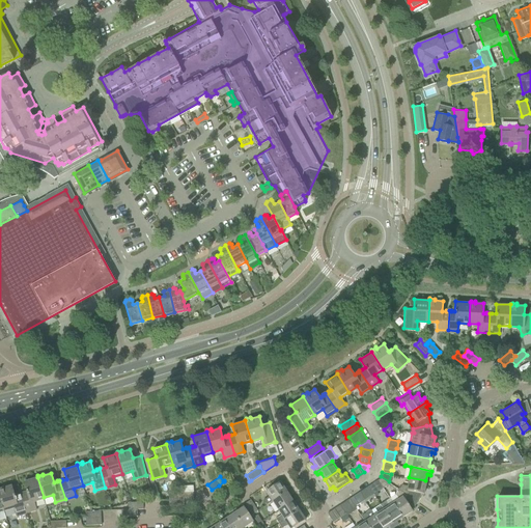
[(223,491),(235,481),(231,476),(224,480),(224,481),(219,485),(223,491)]
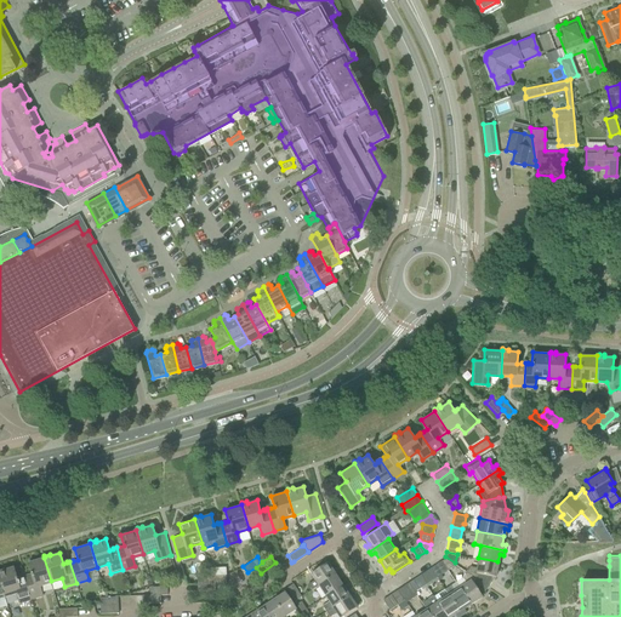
[(455,564),(455,563),(445,556),(440,559),(446,569),(455,564)]
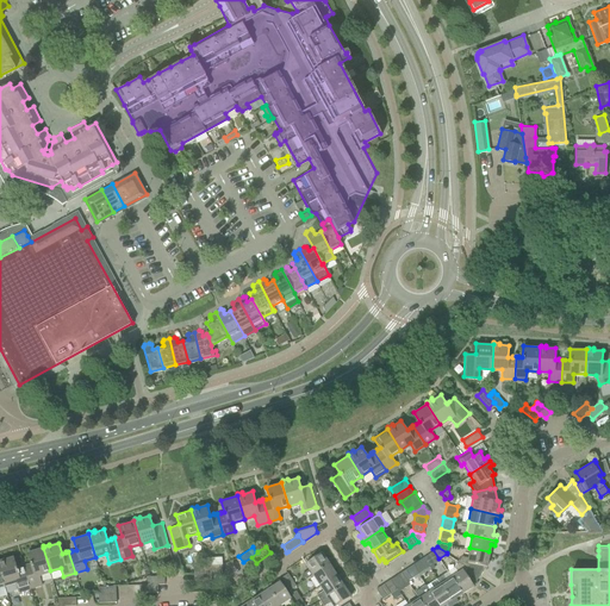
[(39,574),(50,570),(43,548),(27,553),(31,563),(26,564),(26,563),(24,564),(30,586),(42,582),(39,574)]
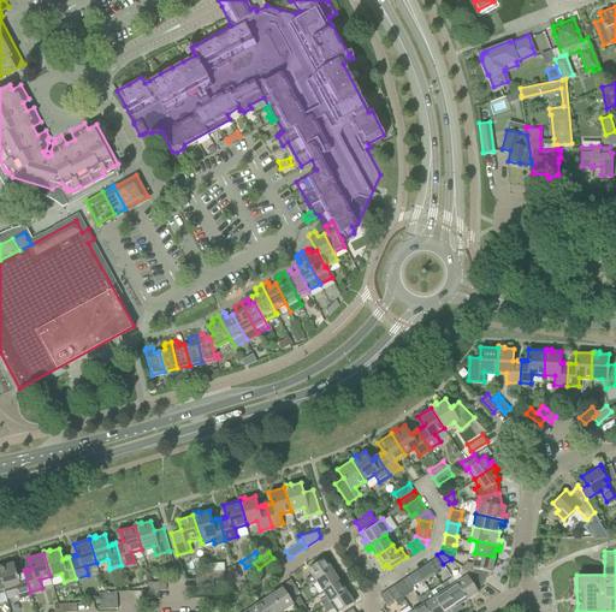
[(491,571),(493,557),(474,553),(472,565),(466,560),(462,565),(484,580),(490,570),(491,571)]
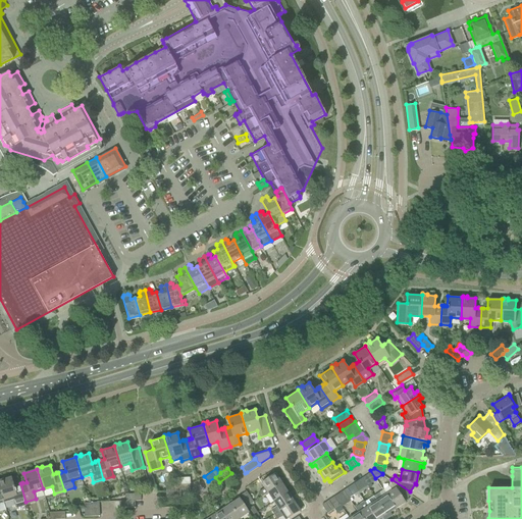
[(367,484),(375,478),(370,470),(362,476),(367,484)]
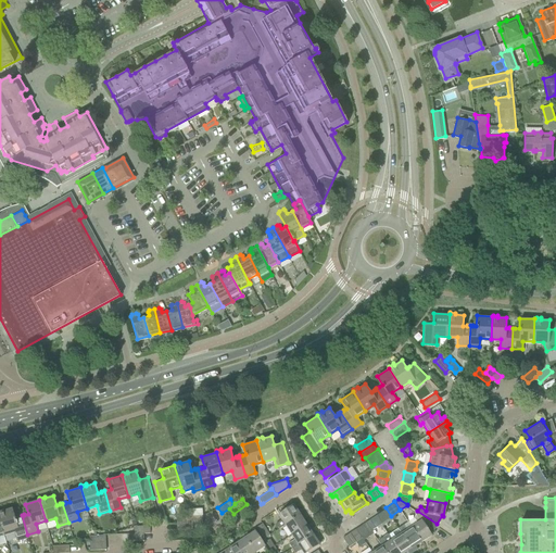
[(300,507),(297,510),(293,503),(278,513),(281,518),(275,523),(278,527),(283,524),(303,512),(300,507)]
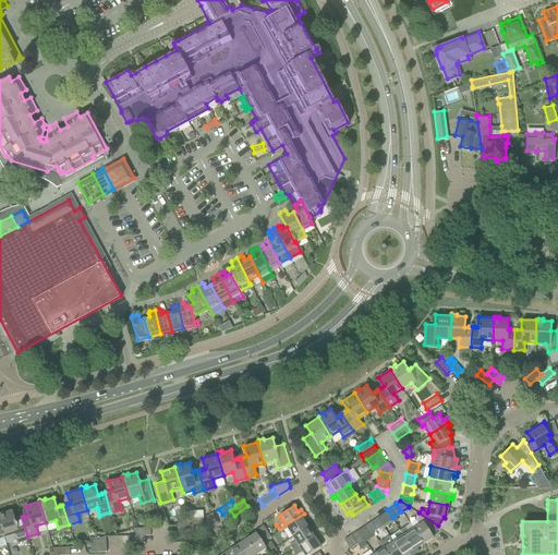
[(0,520),(4,535),(15,532),(19,540),(27,537),(22,517),(19,518),(15,519),(12,509),(3,511),(3,510),(0,510),(0,520)]
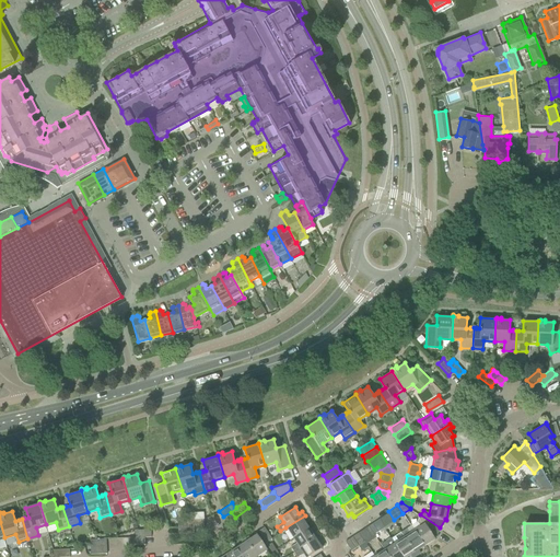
[(384,526),(394,520),(388,511),(378,518),(384,526)]
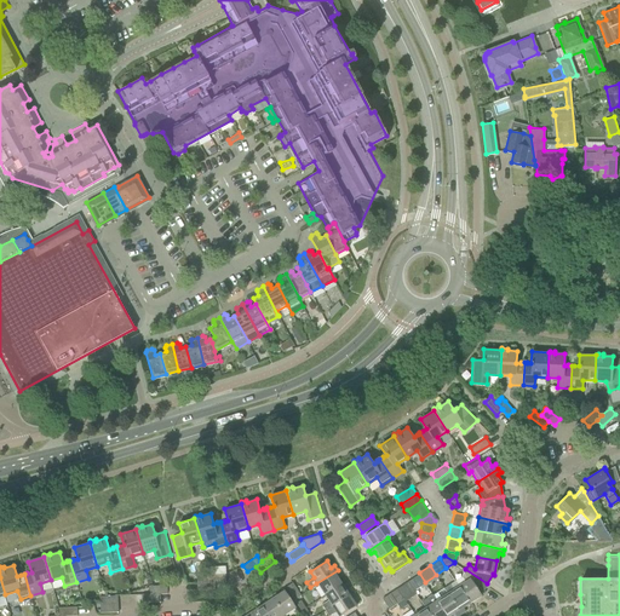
[(465,582),(459,586),(470,602),(481,594),(481,593),(487,583),(465,569),(461,576),(465,582)]
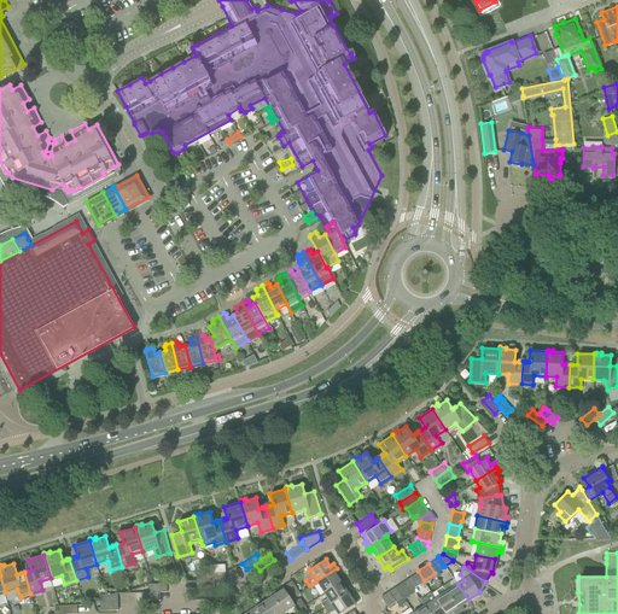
[(336,574),(339,572),(337,568),(315,582),(322,592),(340,582),(336,574)]
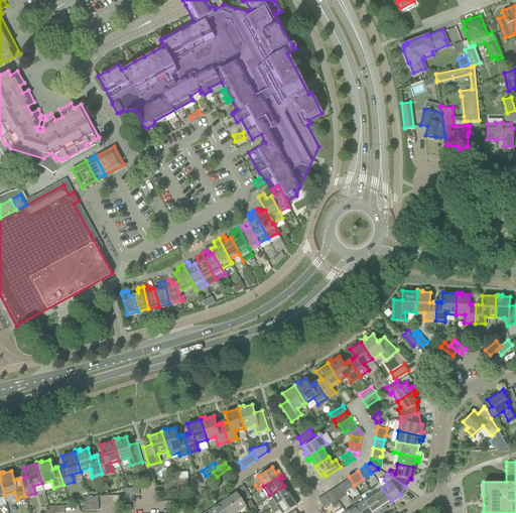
[(345,491),(354,485),(349,477),(340,483),(345,491)]
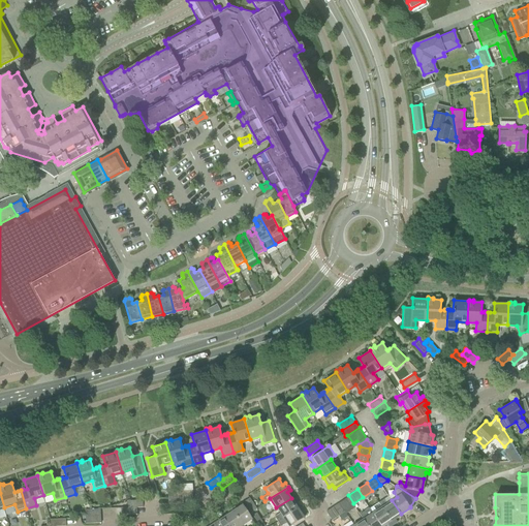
[(352,503),(353,503),(348,495),(339,501),(344,509),(346,512),(354,506),(352,503)]
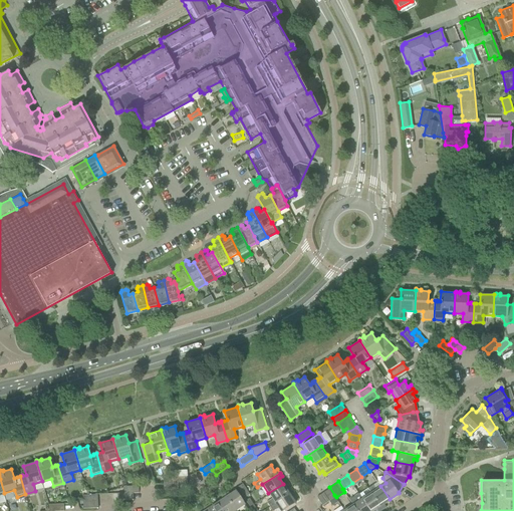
[(249,493),(248,490),(242,482),(237,485),(244,496),(249,493)]
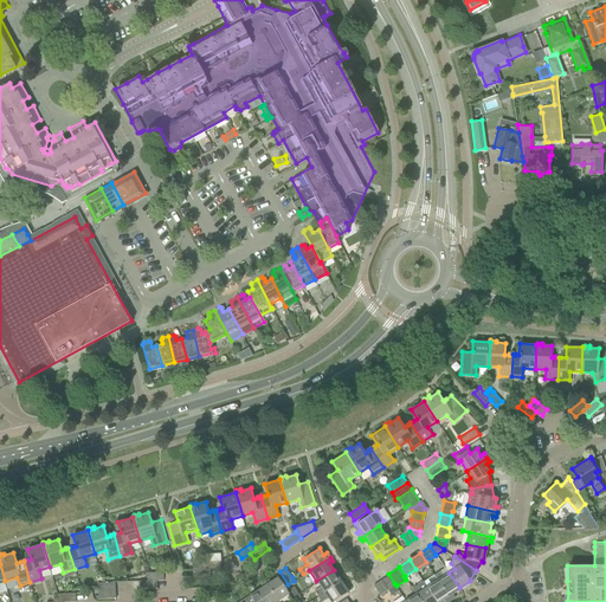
[(341,574),(337,576),(334,570),(316,581),(320,586),(314,589),(317,596),(343,578),(341,574)]
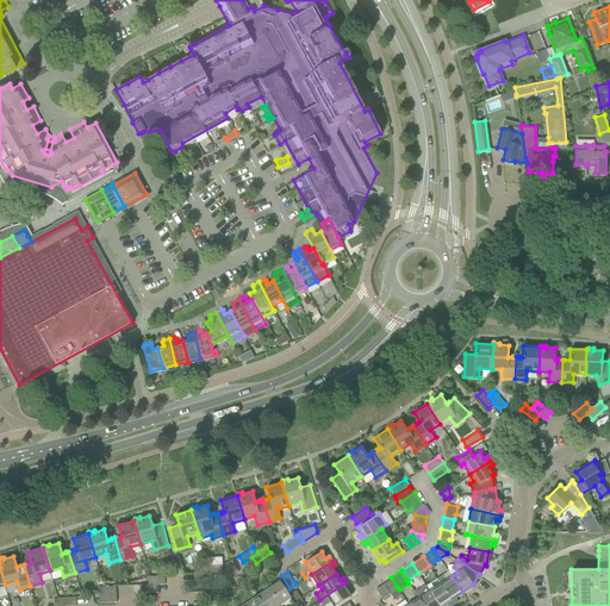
[(442,574),(437,576),(453,603),(458,599),(455,597),(462,592),(452,576),(446,580),(442,574)]
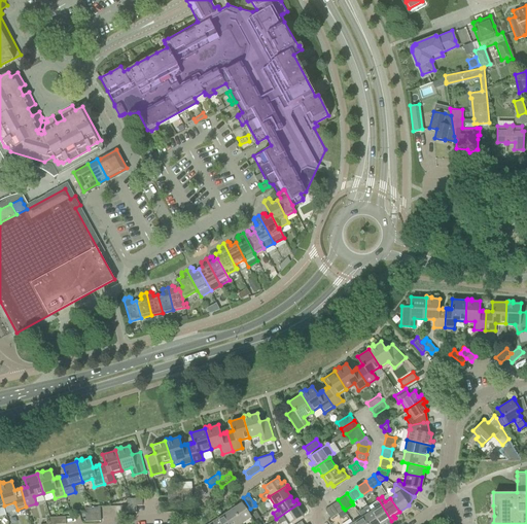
[(388,523),(391,521),(378,498),(376,499),(379,504),(372,510),(380,523),(386,521),(388,523)]
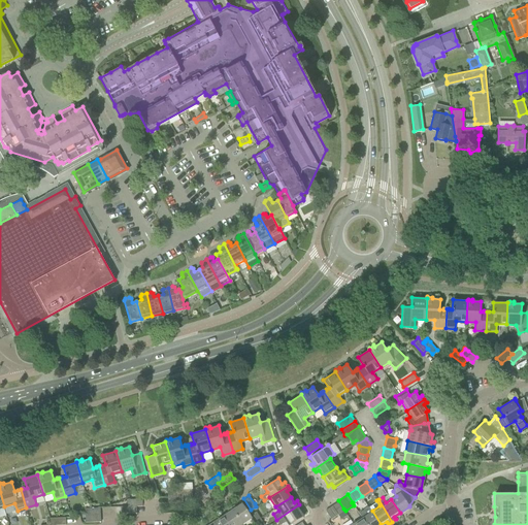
[(329,505),(329,506),(334,515),(337,513),(343,509),(338,500),(329,505)]
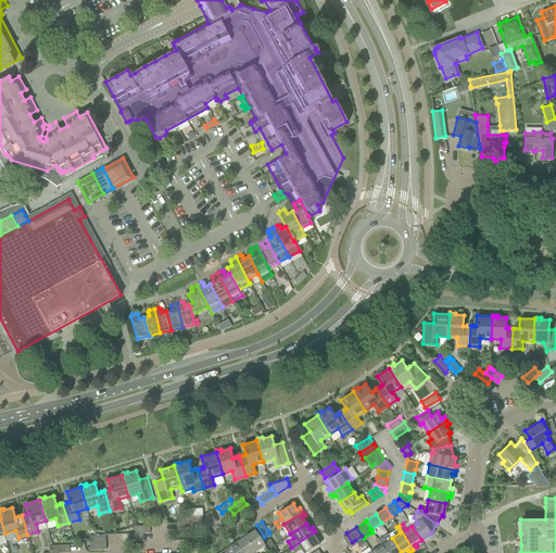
[(265,544),(261,538),(255,529),(249,533),(247,531),(243,533),(255,551),(265,544)]
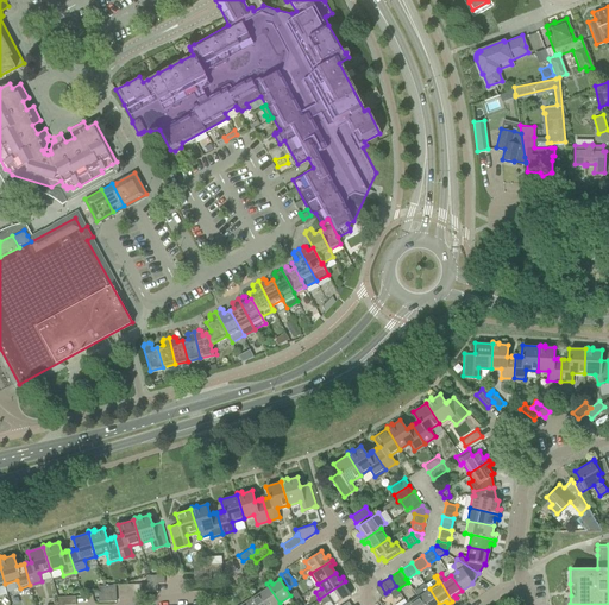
[(345,587),(347,585),(345,581),(319,599),(322,604),(328,600),(331,604),(332,604),(350,594),(345,587)]
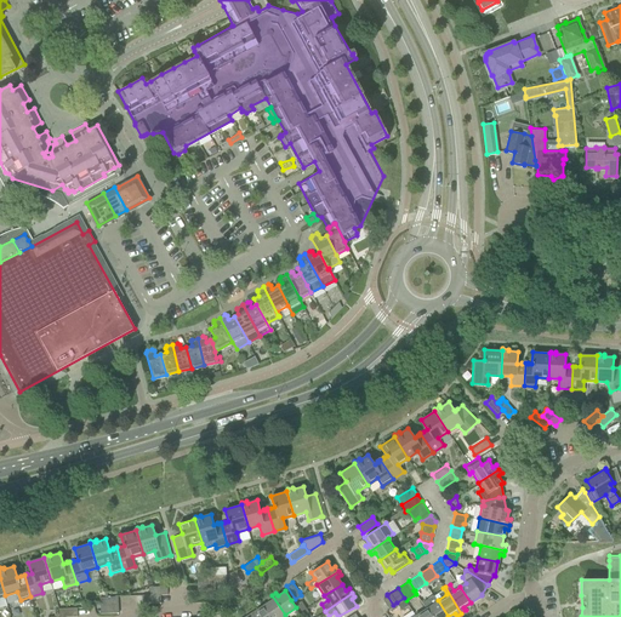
[(448,616),(438,600),(437,600),(433,594),(422,601),(432,616),(448,616)]
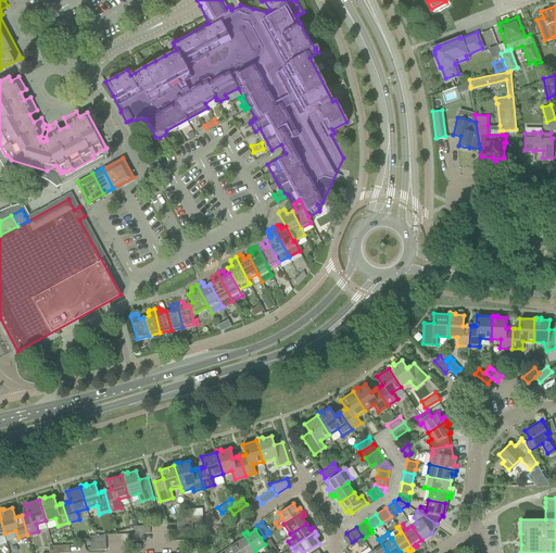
[(241,552),(251,552),(255,551),(243,533),(239,536),(241,539),(235,542),(241,552)]
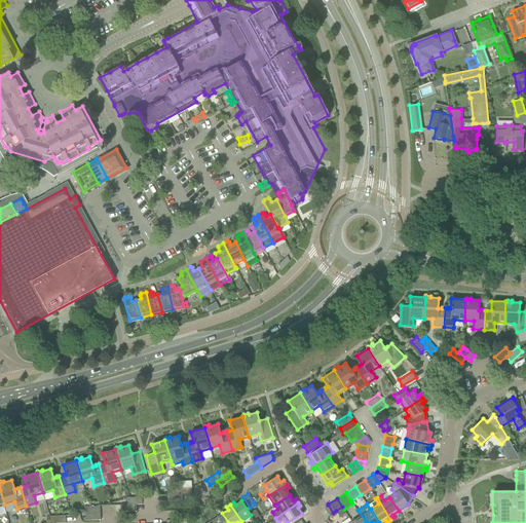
[(328,505),(324,507),(330,515),(330,516),(333,513),(328,505)]
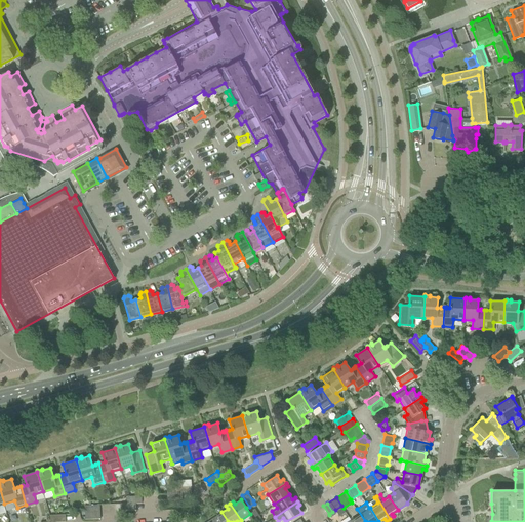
[(341,506),(335,510),(338,515),(345,511),(344,508),(341,506)]
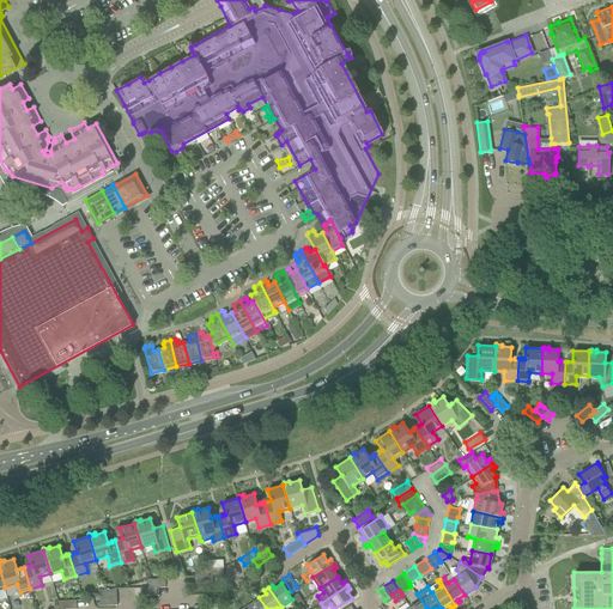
[(426,608),(417,594),(420,601),(411,607),(412,608),(426,608)]
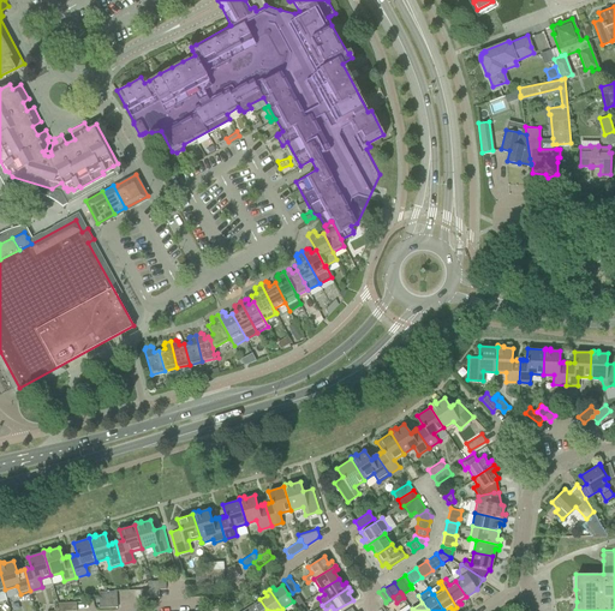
[(267,610),(260,599),(254,604),(251,600),(248,604),(251,610),(267,610)]
